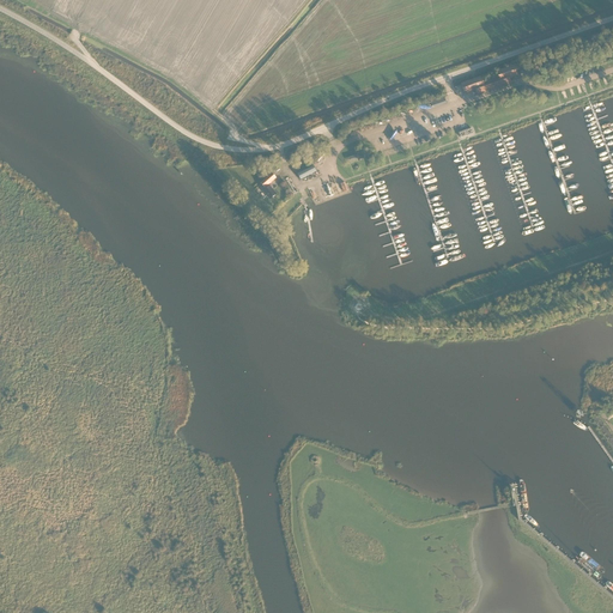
[(480,79),(461,86),(463,95),(474,90),(477,96),(509,84),(508,79),(516,76),(513,67),(496,73),(498,79),(481,84),(480,79)]
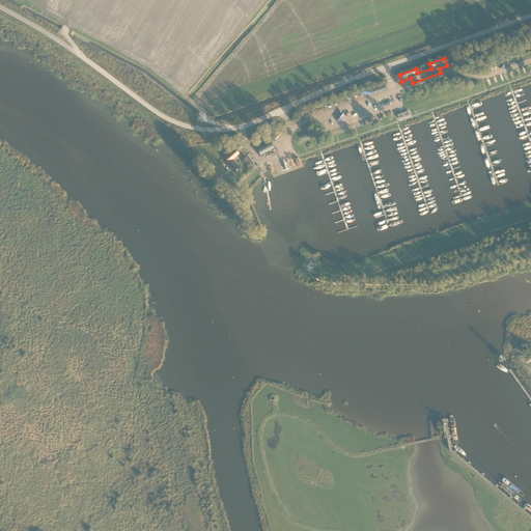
[(375,93),(388,89),(386,83),(373,87),(375,93)]
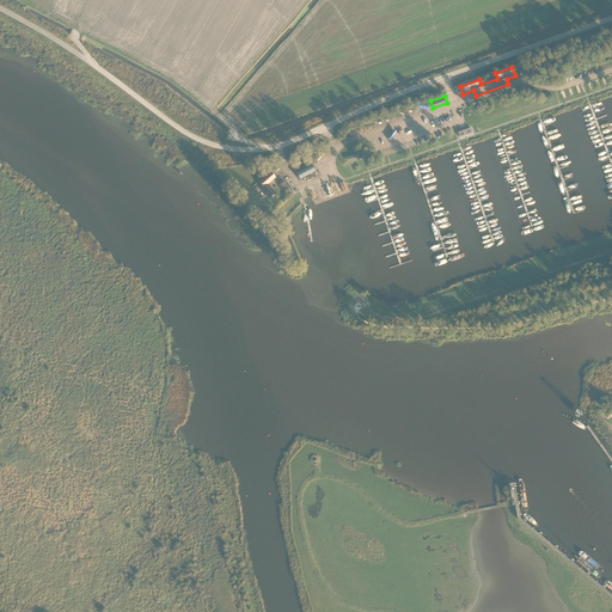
[(348,163),(363,158),(361,153),(347,158),(348,163)]
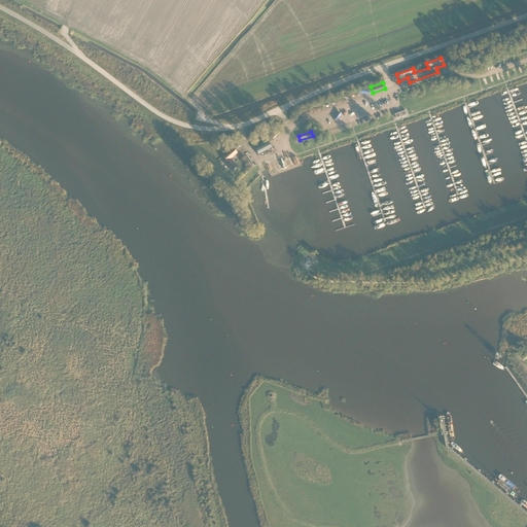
[(258,154),(273,148),(271,143),(256,149),(258,154)]
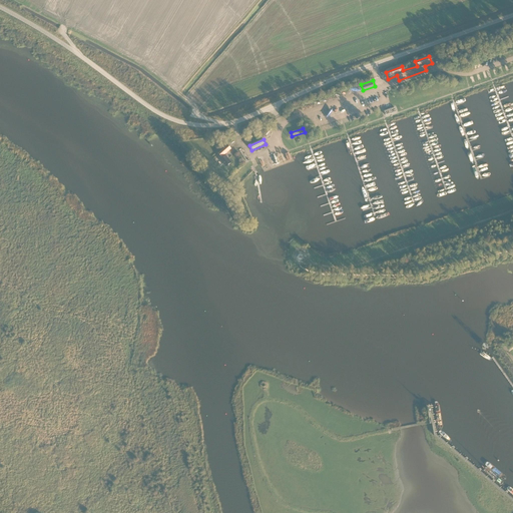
[(231,148),(227,144),(218,152),(222,156),(223,156),(223,157),(220,160),(226,167),(231,162),(225,155),(226,154),(225,153),(231,148)]
